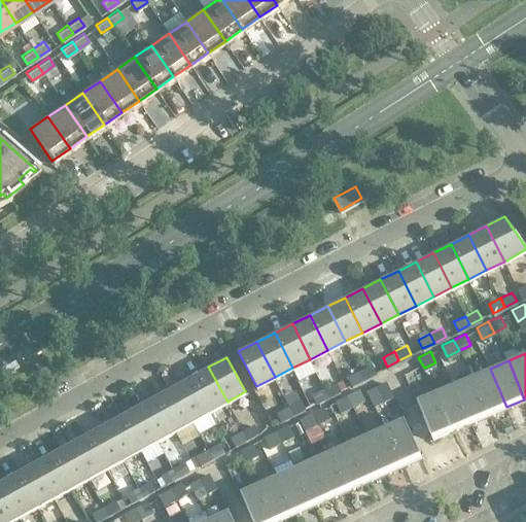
[(371,363),(359,369),(363,378),(376,372),(371,363)]
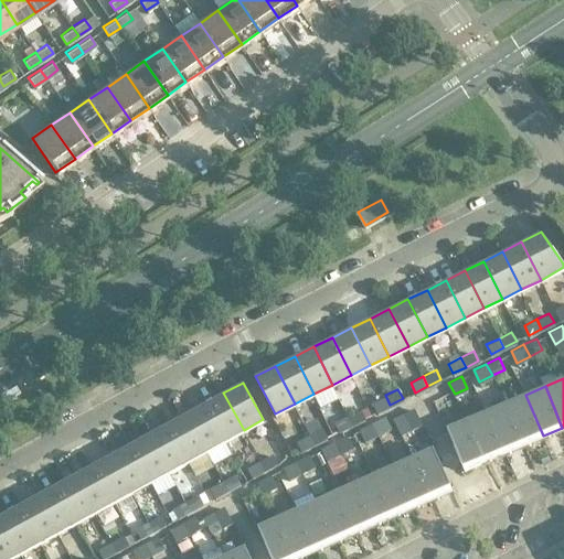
[(244,430),(223,393),(204,404),(225,440),(244,430)]
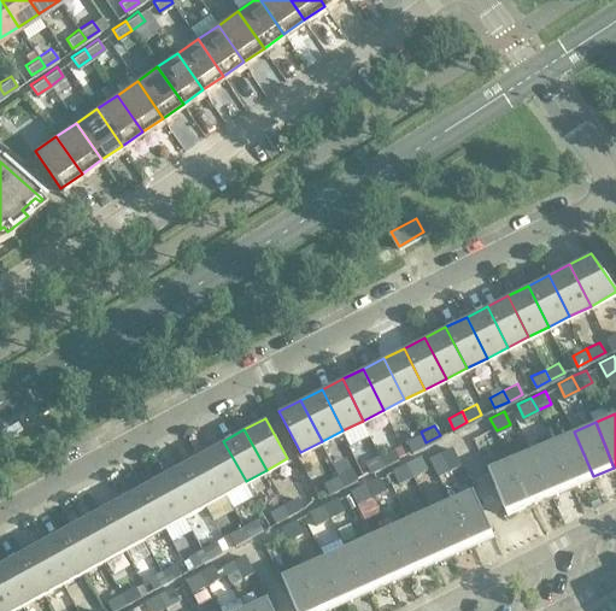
[(426,442),(421,432),(406,439),(412,450),(426,442)]
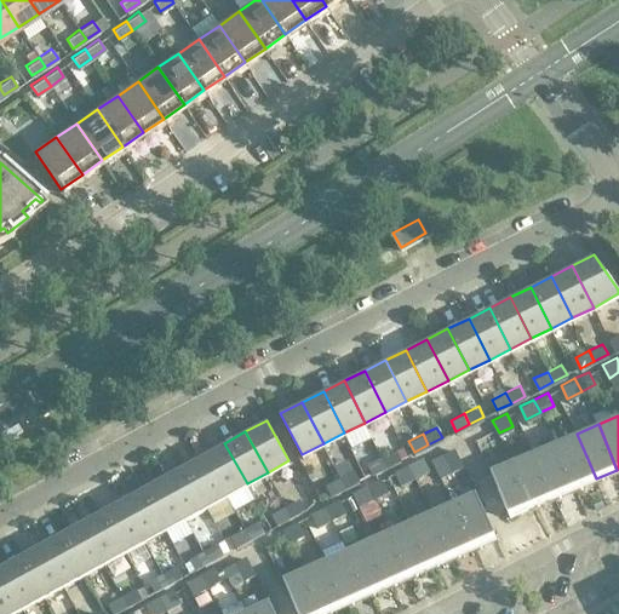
[(596,478),(577,434),(555,442),(574,488),(596,478)]
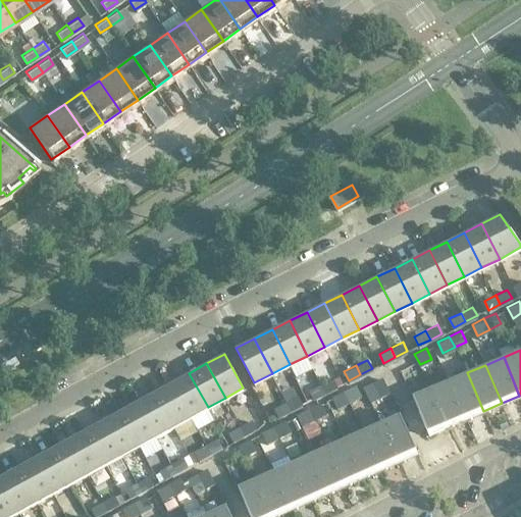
[(483,411),(467,372),(449,379),(465,418),(483,411)]
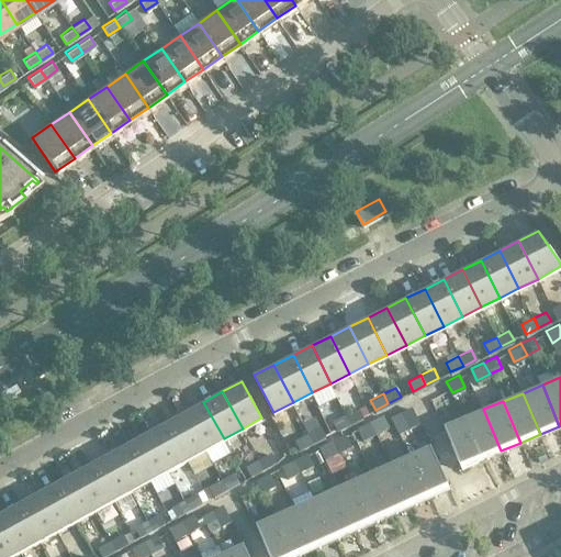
[(224,438),(203,402),(186,412),(205,448),(224,438)]
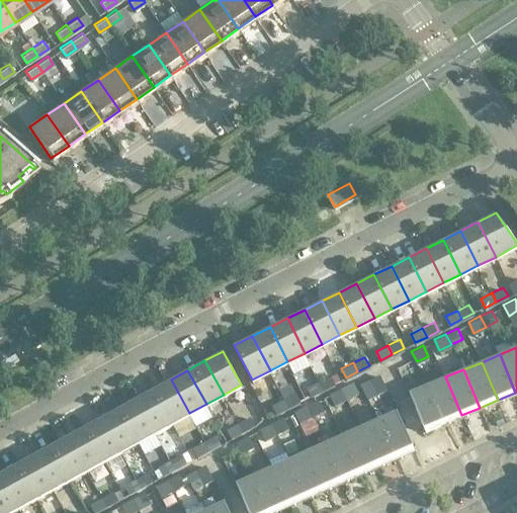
[(378,373),(369,378),(373,386),(382,380),(378,373)]
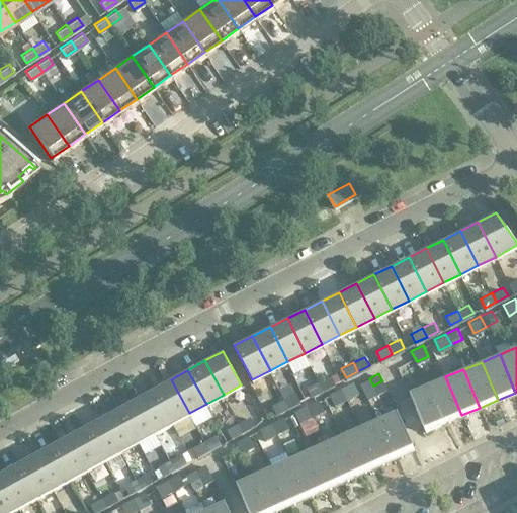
[(330,374),(319,380),(323,389),(334,383),(330,374)]
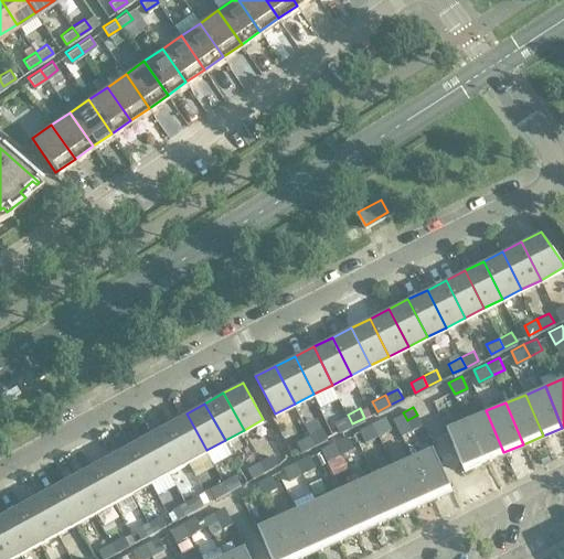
[(503,452),(486,410),(467,419),(475,439),(483,460),(503,452)]
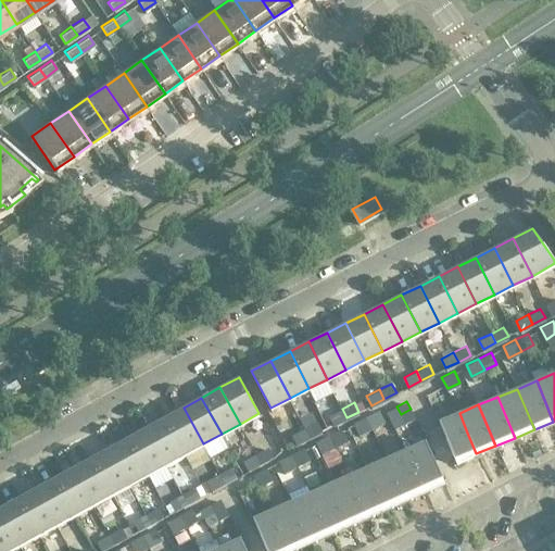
[(401,414),(396,407),(387,411),(391,418),(401,414)]
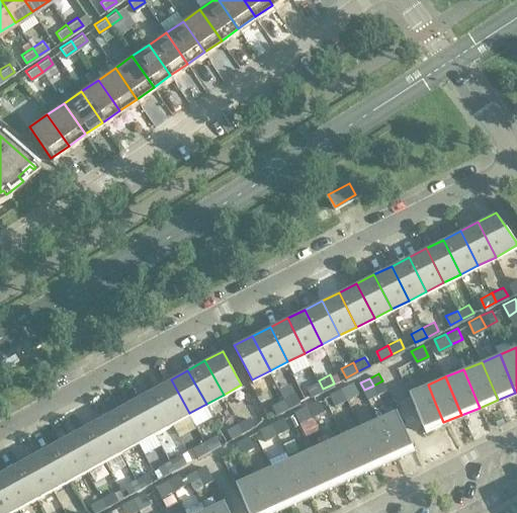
[(189,413),(171,379),(154,389),(172,423),(189,413)]
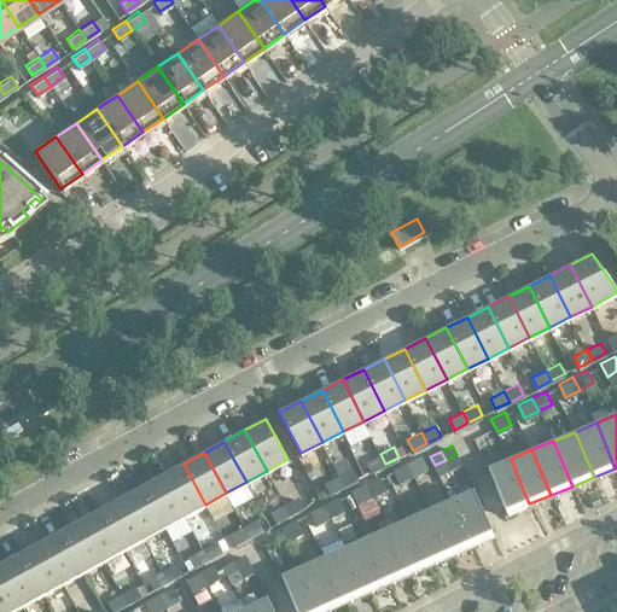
[(385,464),(380,454),(366,460),(371,471),(385,464)]
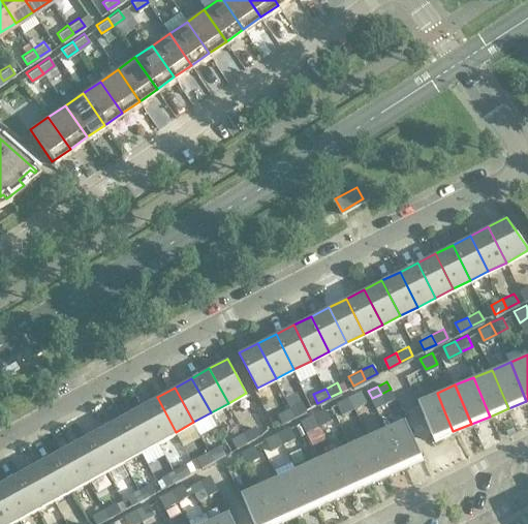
[(360,389),(348,395),(353,406),(365,400),(360,389)]
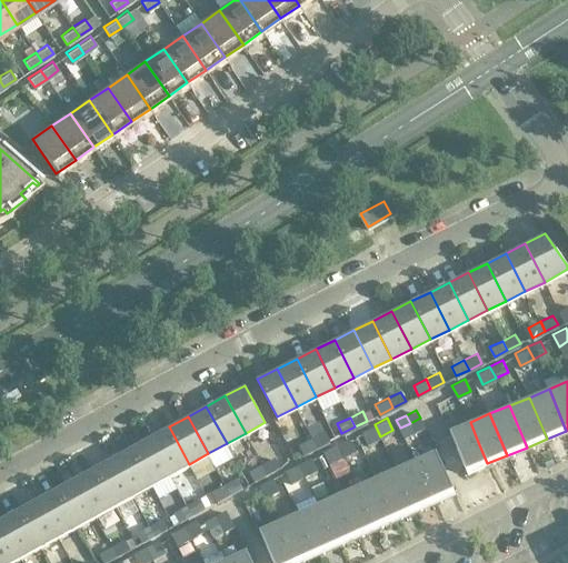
[(424,425),(420,418),(410,423),(414,431),(424,425)]
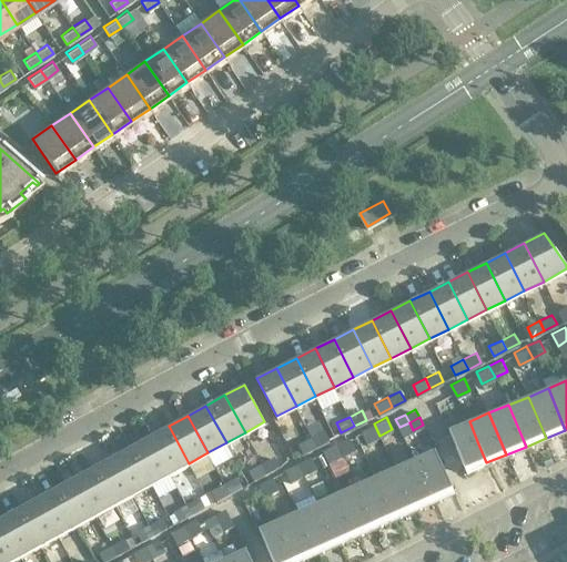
[(477,441),(469,421),(448,429),(457,450),(466,471),(486,462),(477,441)]
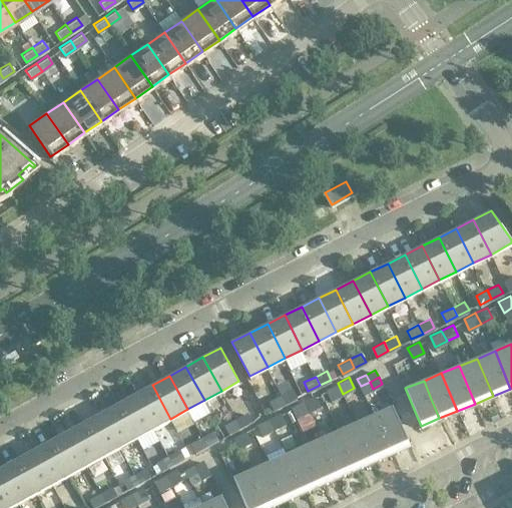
[(373,389),(370,382),(361,386),(364,393),(373,389)]
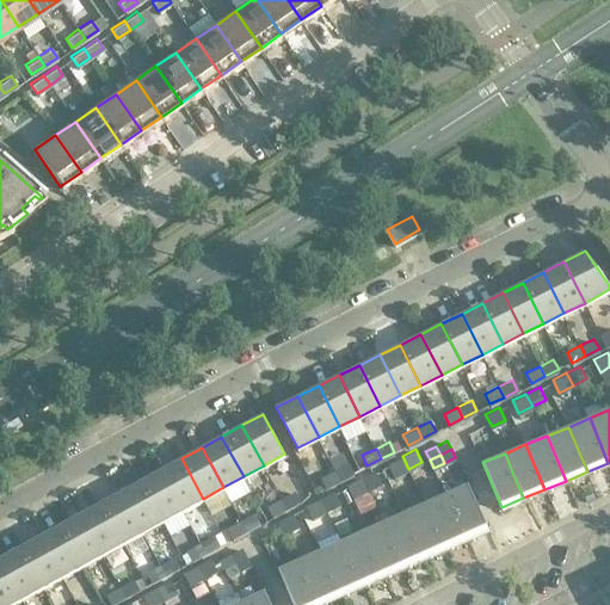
[(408,469),(402,456),(388,463),(395,475),(408,469)]
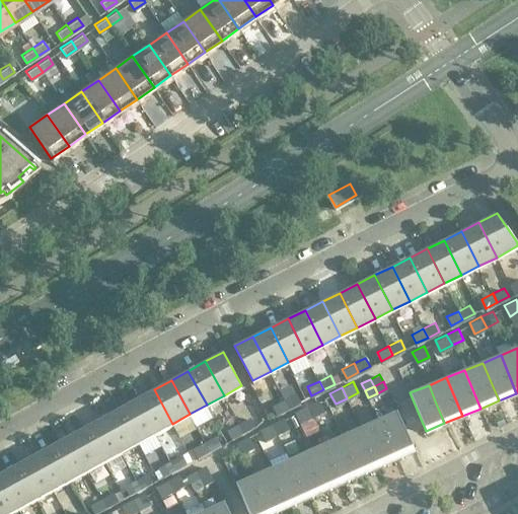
[(172,424),(154,389),(137,398),(155,433),(172,424)]
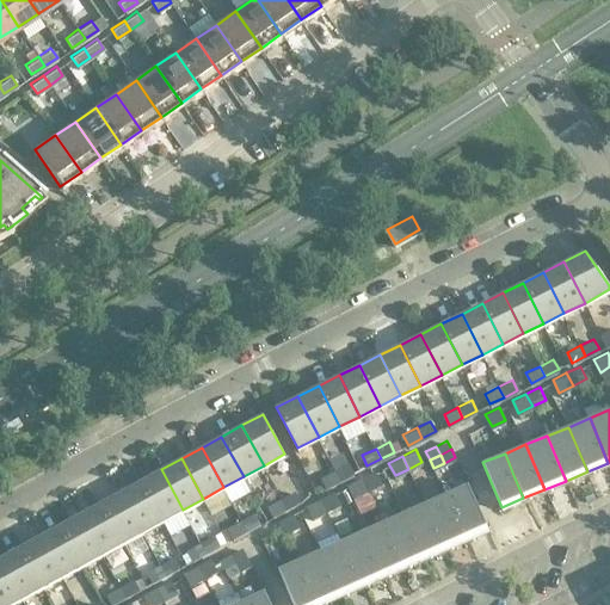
[(349,462),(334,469),(340,480),(353,473),(349,462)]
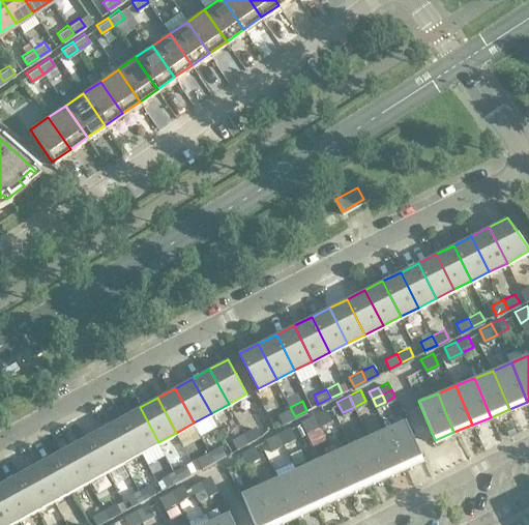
[(158,442),(140,407),(122,417),(141,451),(158,442)]
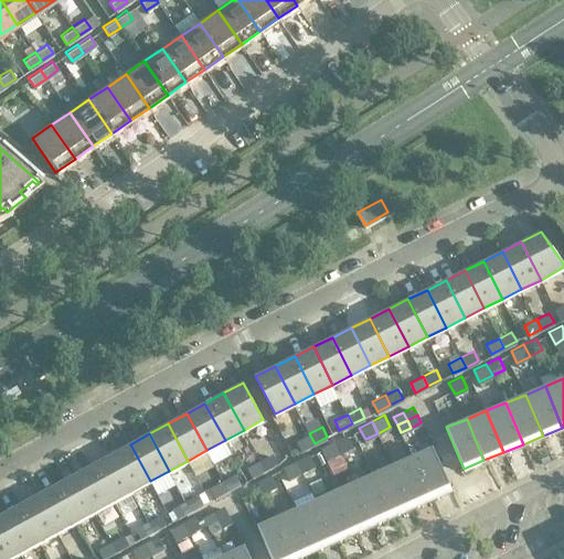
[(315,443),(309,433),(297,440),(301,449),(315,443)]
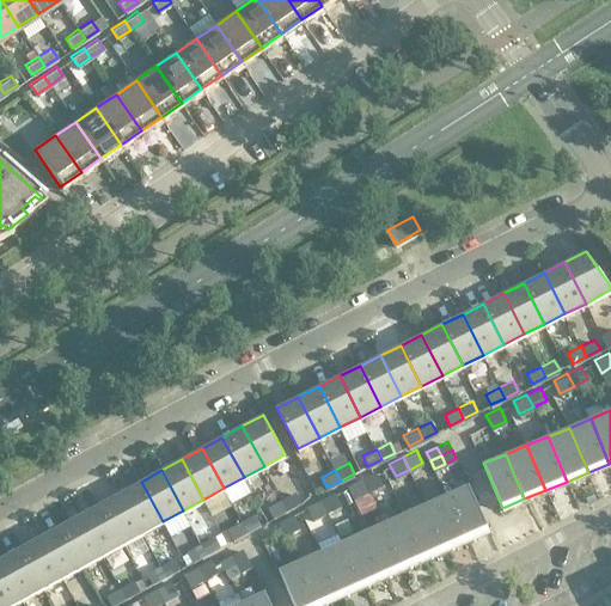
[(382,483),(376,470),(361,477),(368,490),(382,483)]
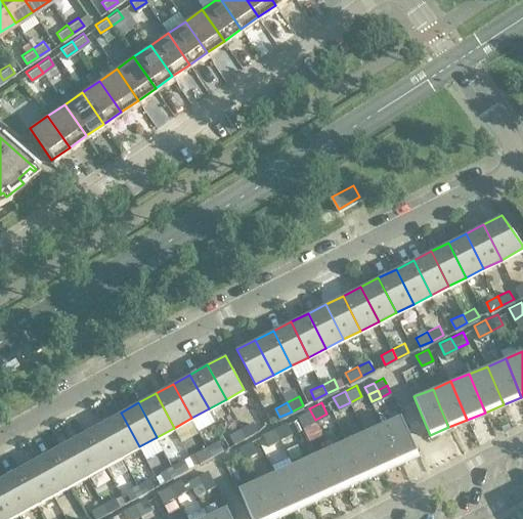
[(315,420),(309,408),(298,415),(303,426),(315,420)]
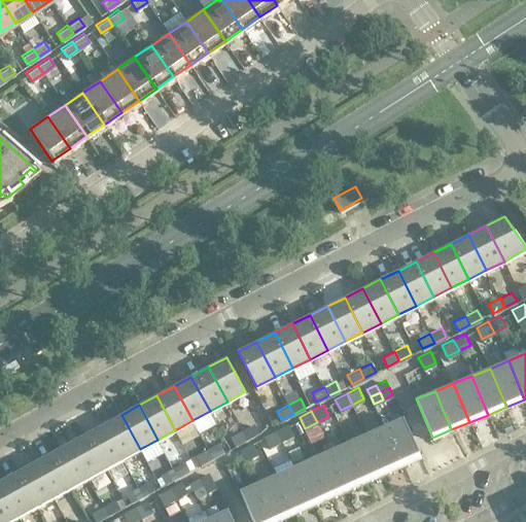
[(140,449),(121,415),(104,424),(123,458),(140,449)]
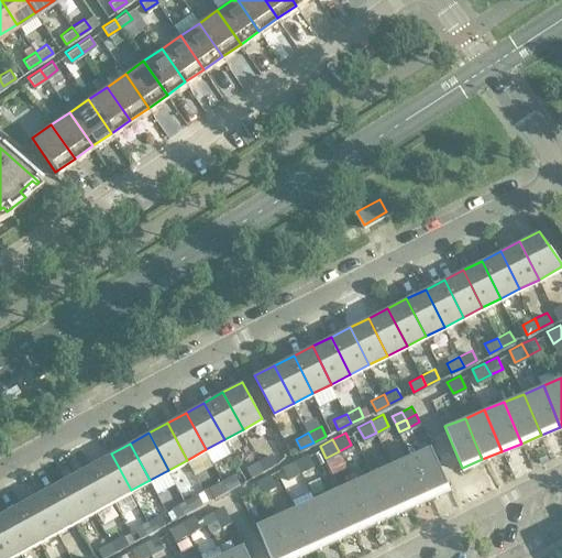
[(441,468),(432,447),(411,456),(421,477),(430,498),(450,489),(441,468)]
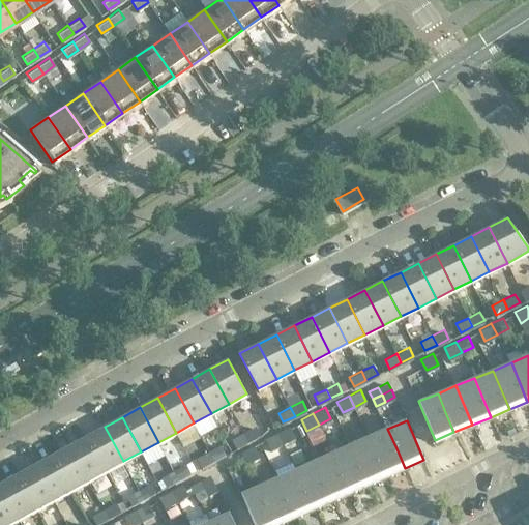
[(255,426),(243,432),(248,440),(260,434),(255,426)]
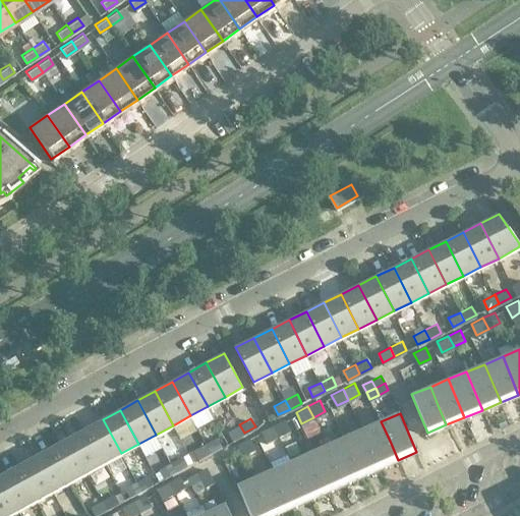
[(290,428),(284,418),(273,423),(278,435),(290,428)]
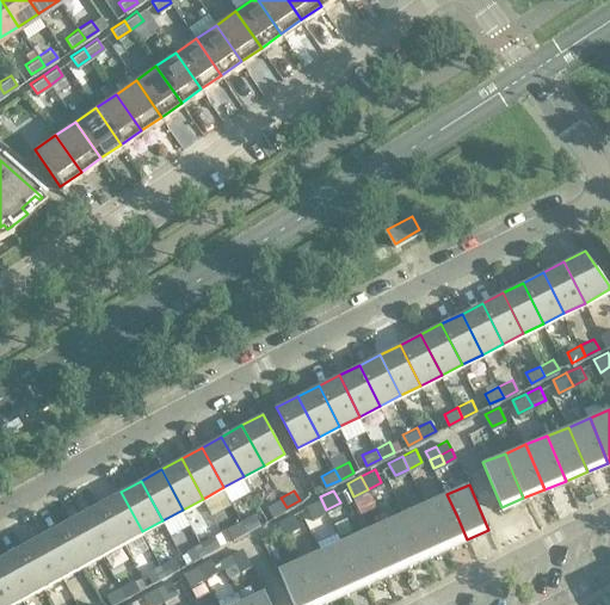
[(142,531),(121,492),(100,502),(123,543),(142,531)]
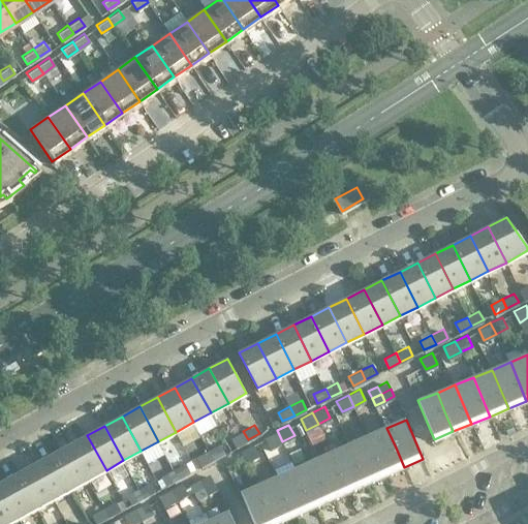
[(404,467),(396,448),(386,428),(369,436),(385,474),(404,467)]
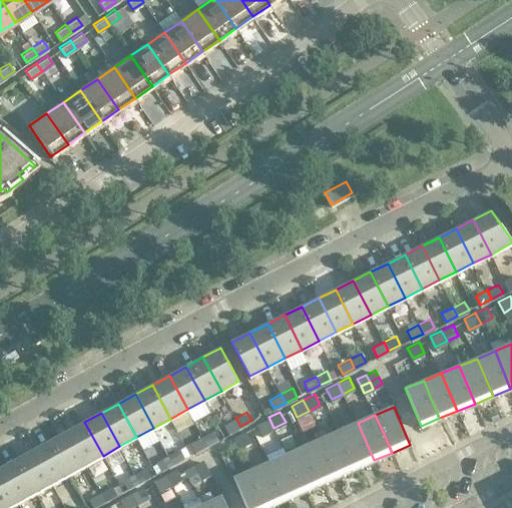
[(274,428),(269,417),(258,423),(263,434),(274,428)]
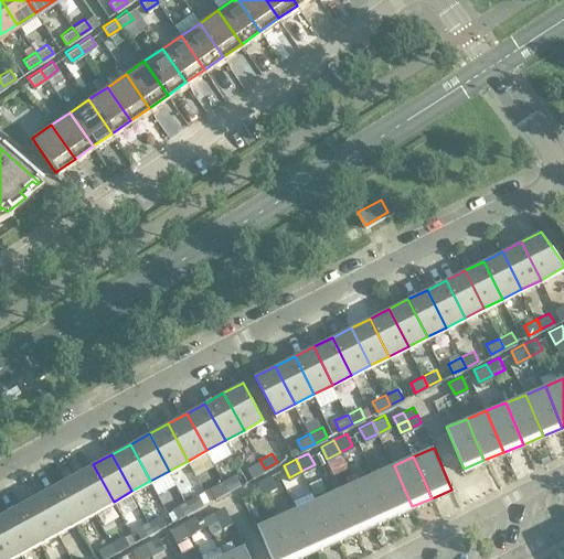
[(265,469),(259,460),(247,466),(253,475),(265,469)]
